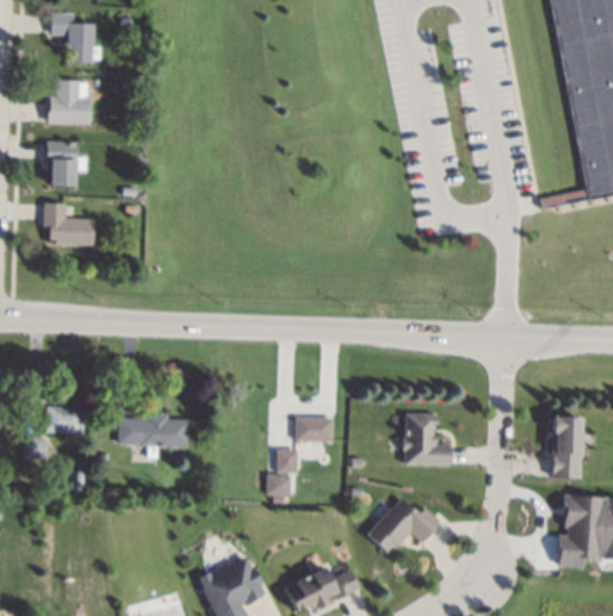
[(612,195),(590,200),(589,198),(589,192),(550,0),(612,0),(612,195)]
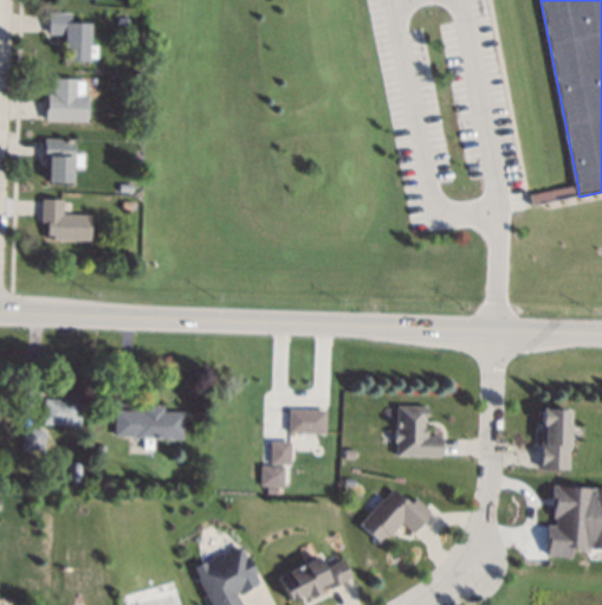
[(73,14),(73,25),(92,25),(91,62),(69,60),(70,45),(68,45),(68,44),(68,36),(52,34),(52,32),(52,17),(52,13),(73,14)]
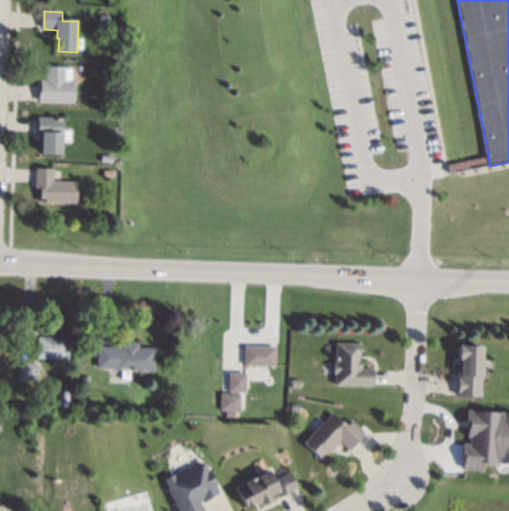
[(66,68),(68,68),(68,80),(77,81),(76,104),(40,102),(40,101),(41,87),(41,85),(43,85),(43,80),(47,80),(48,67),(66,68)]
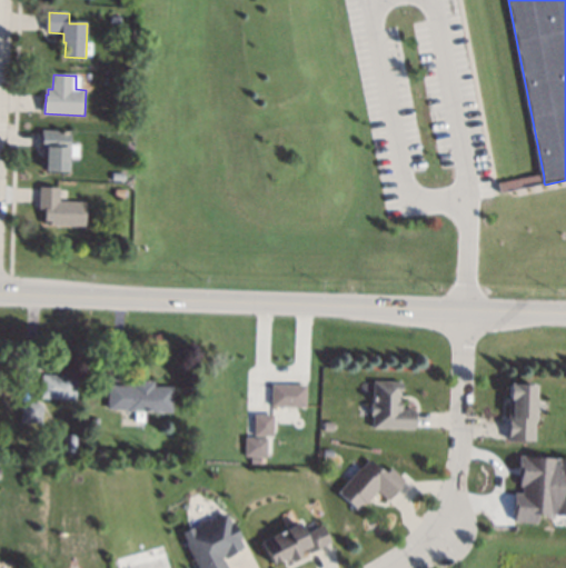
[(133,106),(125,106),(125,95),(133,96),(133,106)]
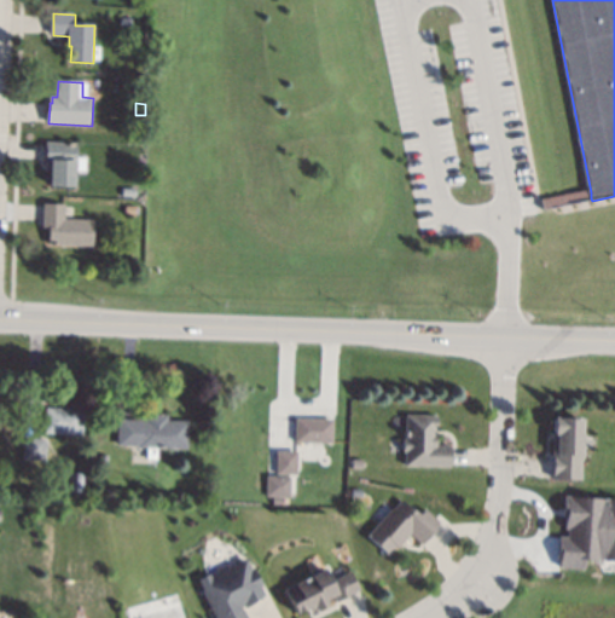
[(80,144),(79,169),(76,169),(75,188),(52,186),(52,168),(48,168),(47,168),(47,160),(48,145),(48,143),(80,144)]
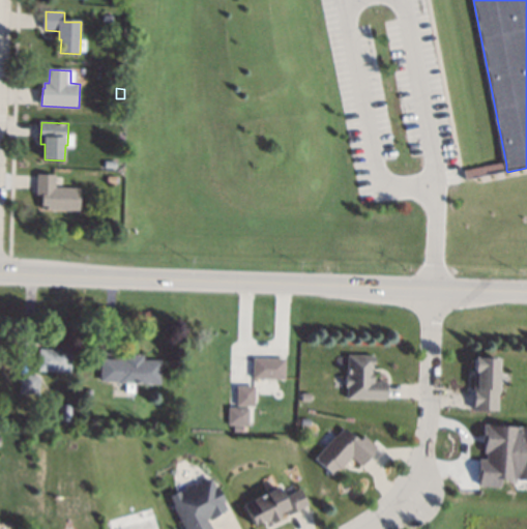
[(464,171),(466,180),(505,171),(503,163),(464,171)]
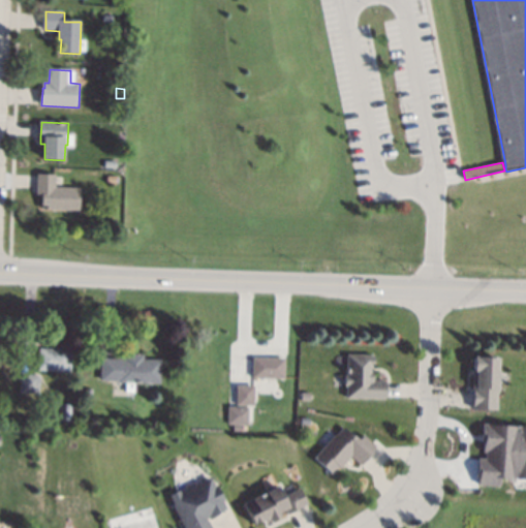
[(55,175),(58,176),(58,188),(82,189),(81,211),(43,210),(44,194),(38,194),(38,193),(39,177),(39,175),(55,175)]
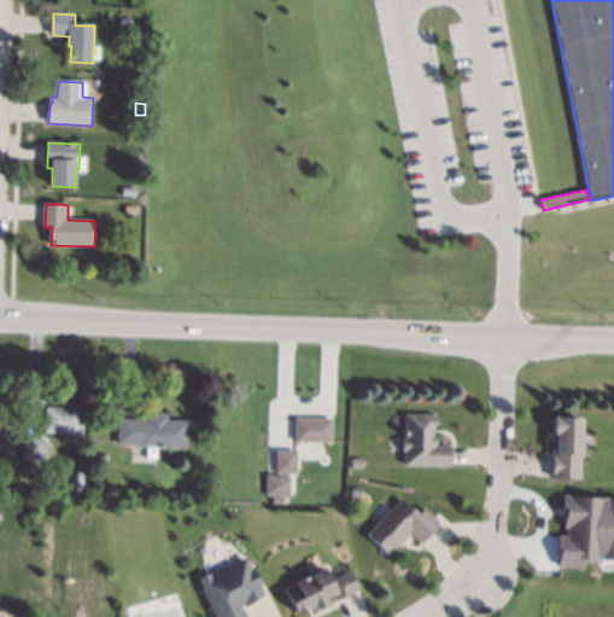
[(85,409),(83,434),(48,432),(46,432),(46,425),(44,425),(45,419),(46,419),(47,407),(85,409)]
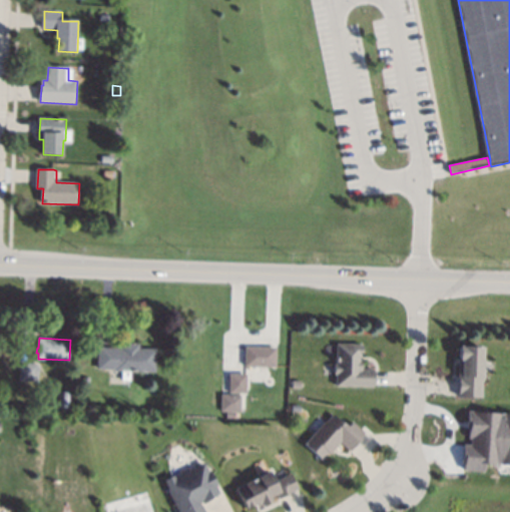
[(140,349),(157,349),(156,372),(116,371),(116,370),(98,369),(99,349),(99,348),(112,348),(122,348),(123,344),(140,344),(140,349)]
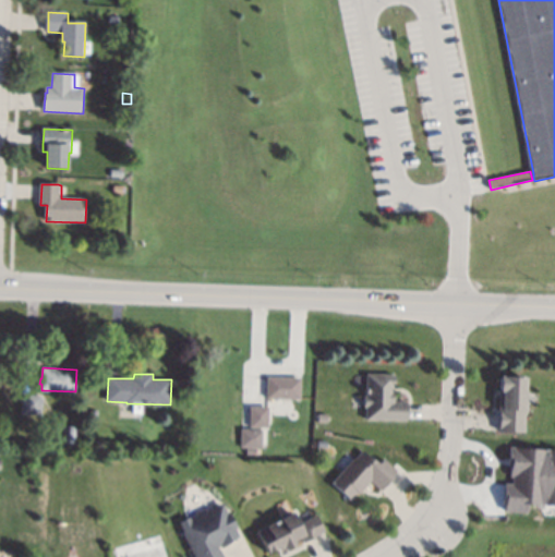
[(396,387),(393,387),(393,394),(394,394),(394,402),(408,402),(407,406),(407,419),(407,421),(365,421),(365,408),(364,408),(364,396),(366,396),(366,374),(396,374),(396,387)]
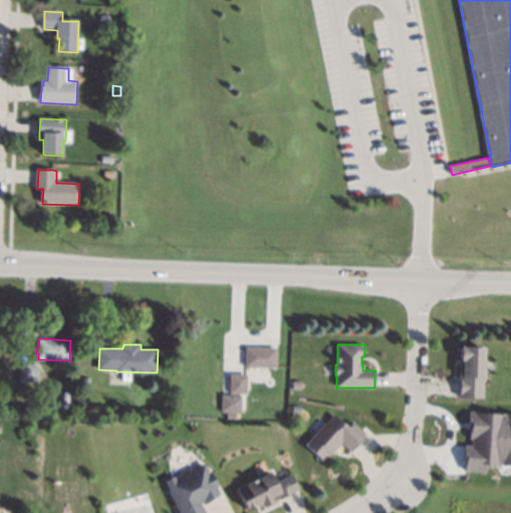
[(276,347),(279,347),(278,368),(262,367),(248,367),(247,367),(247,346),(276,347)]
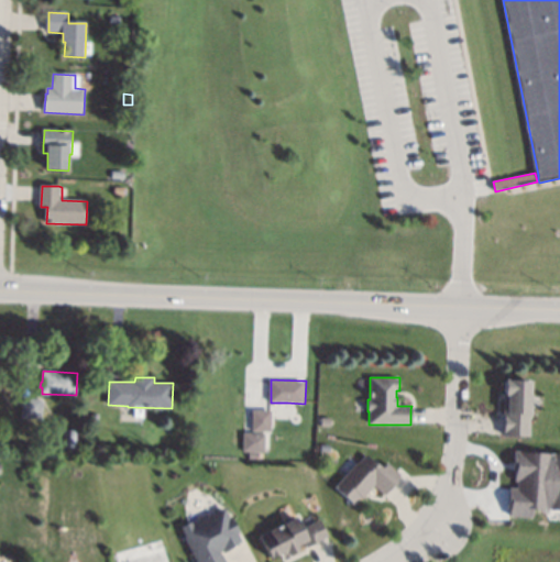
[(529,429),(529,433),(503,433),(502,433),(502,429),(503,415),(503,393),(503,383),(529,384),(529,429)]
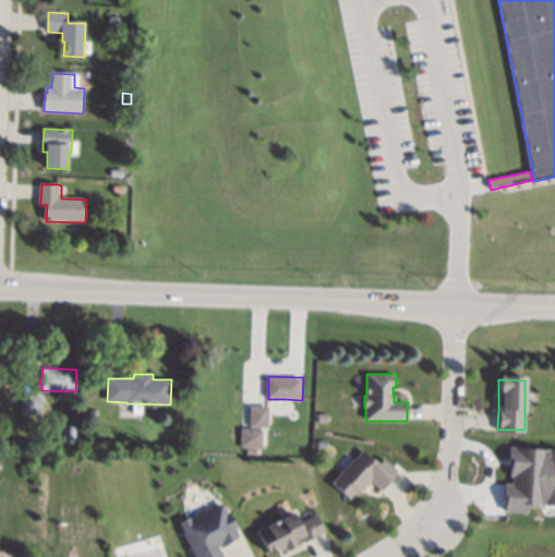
[(43,396),(44,396),(43,407),(43,413),(43,415),(22,414),(22,413),(23,395),(43,396)]
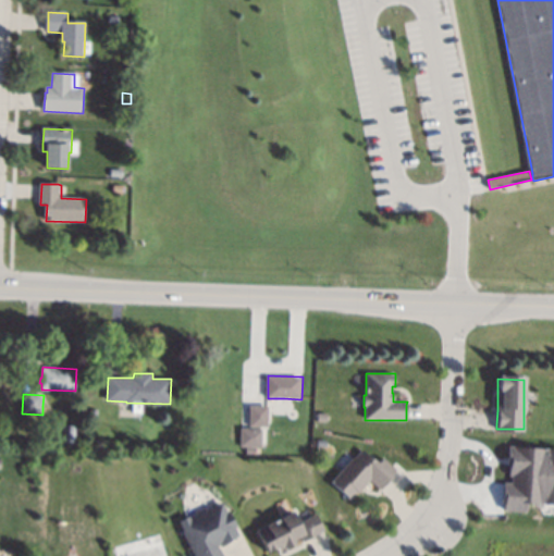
[(269,406),(270,406),(269,418),(269,428),(250,427),(250,418),(251,410),(251,406),(269,406)]
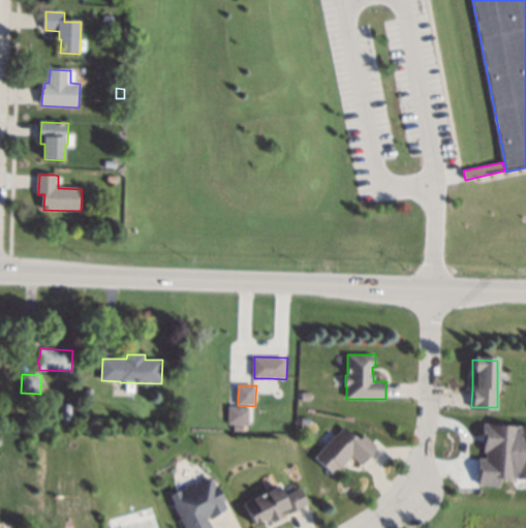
[(72,404),(72,421),(62,421),(62,404),(72,404)]
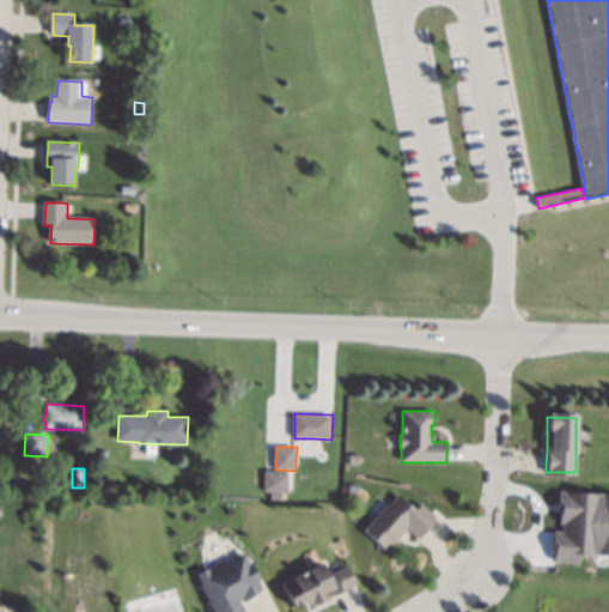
[(288,494),(290,472),(265,472),(265,492),(288,494)]
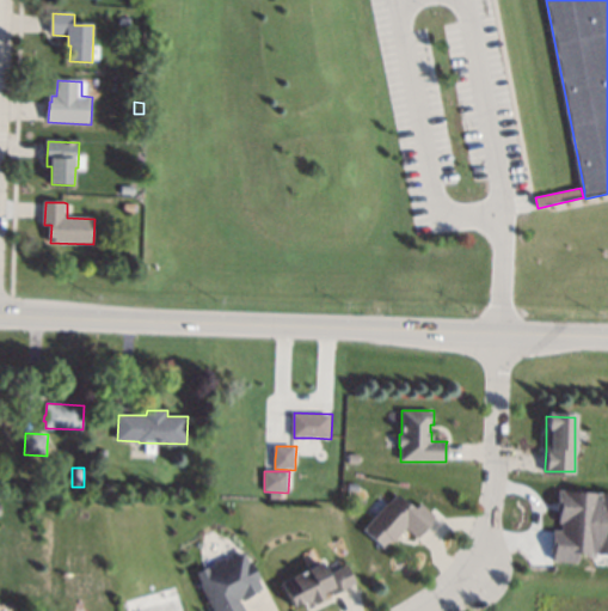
[(360,484),(358,493),(349,490),(350,483),(360,484)]
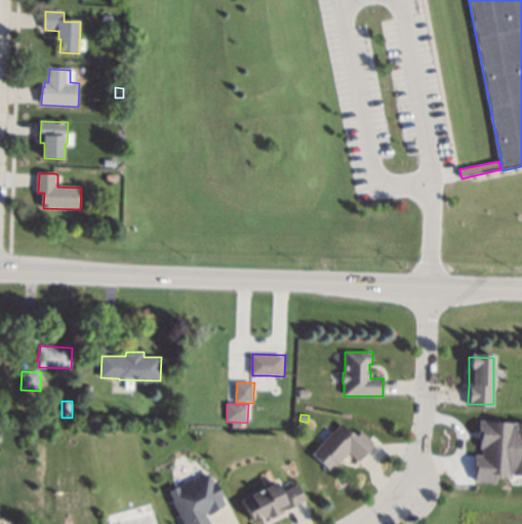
[(521,476),(496,474),(495,483),(477,481),(475,481),(477,458),(477,455),(483,456),(483,449),(480,449),(481,438),(479,437),(480,420),(521,425),(521,476)]
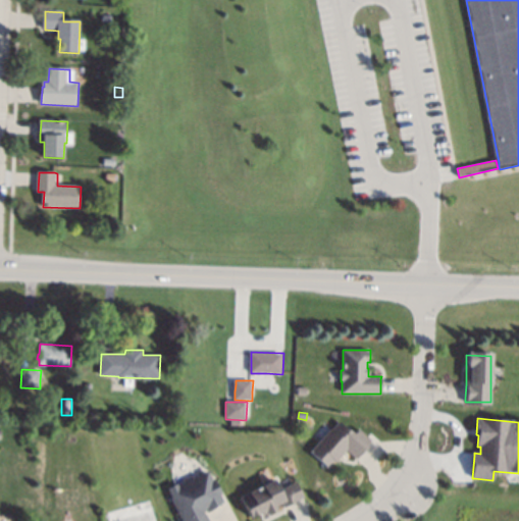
[(355,432),(359,428),(372,439),(371,441),(357,459),(346,450),(336,462),(335,461),(328,469),(310,453),(330,427),(333,429),(341,421),(355,432)]
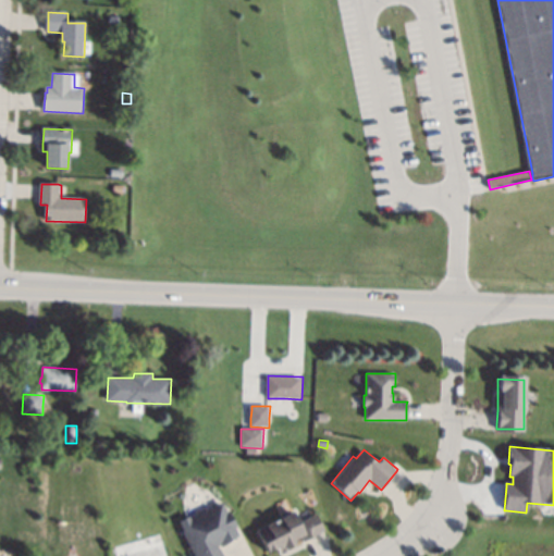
[(224,555),(220,546),(241,538),(225,502),(180,522),(194,555),(224,555)]
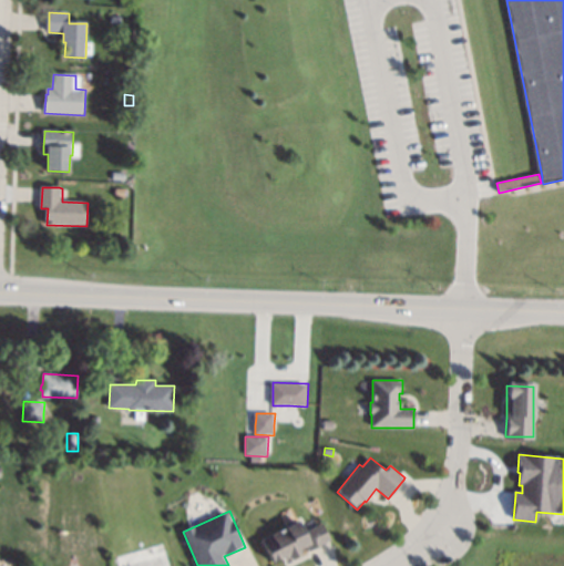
[(303,533),(320,525),(324,524),(331,541),(330,542),(308,551),(307,546),(306,546),(298,549),(301,556),(284,564),(280,558),(270,563),(260,541),(272,536),(270,534),(282,530),(280,528),(298,521),(303,533)]
